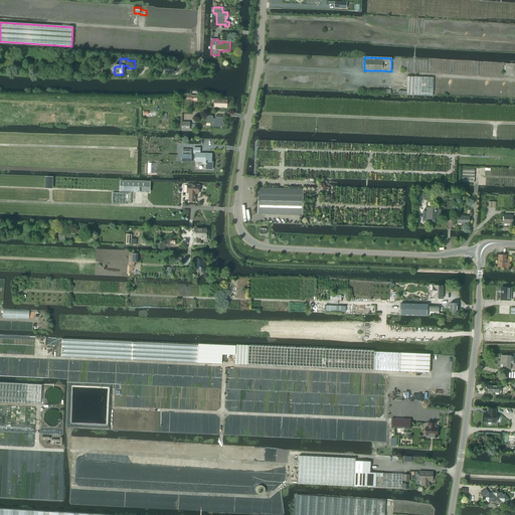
[(504,75),(513,76),(514,75),(514,63),(504,63),(504,75)]
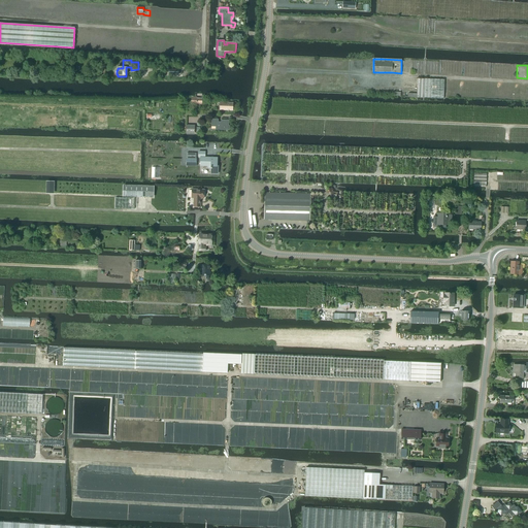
[(408,94),(408,97),(408,98),(424,98),(425,79),(418,78),(417,94),(408,94)]
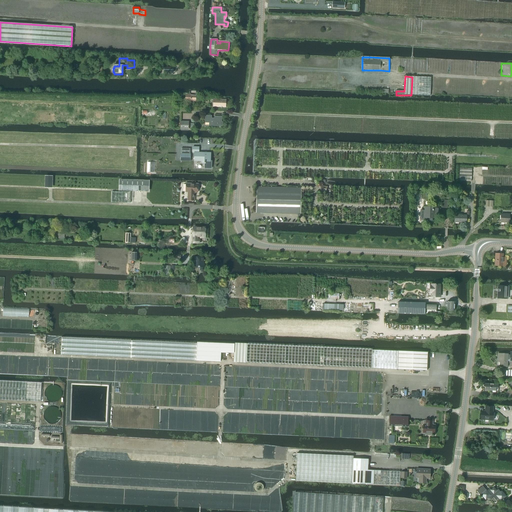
[(431,77),(412,77),(411,95),(430,96),(431,77)]
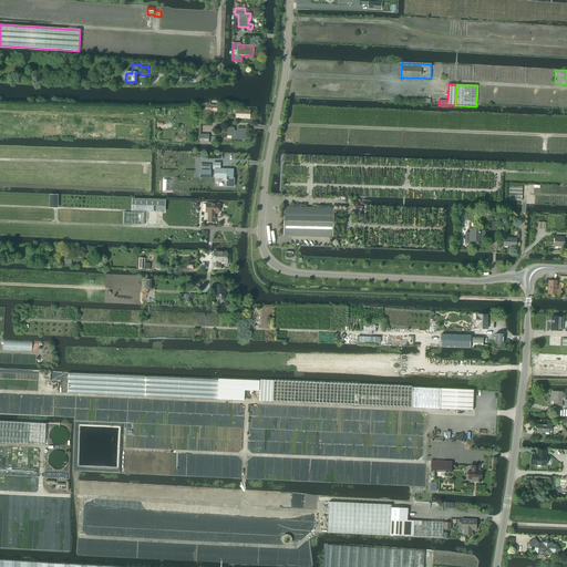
[(250,111),(237,110),(237,111),(236,119),(249,120),(250,111)]
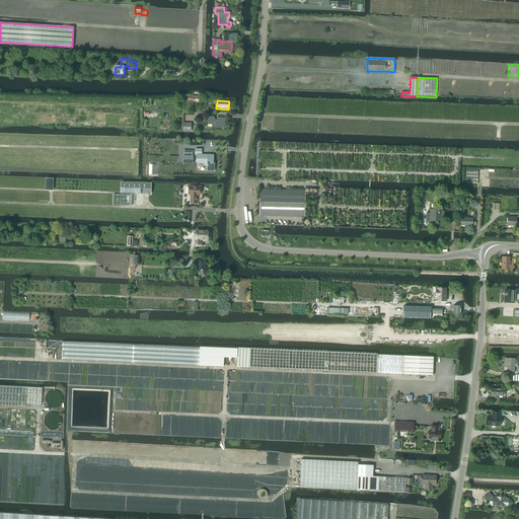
[(208,118),(208,125),(212,125),(212,128),(218,128),(224,129),(226,127),(226,125),(224,123),(225,119),(217,119),(217,121),(214,121),(214,118),(208,118)]
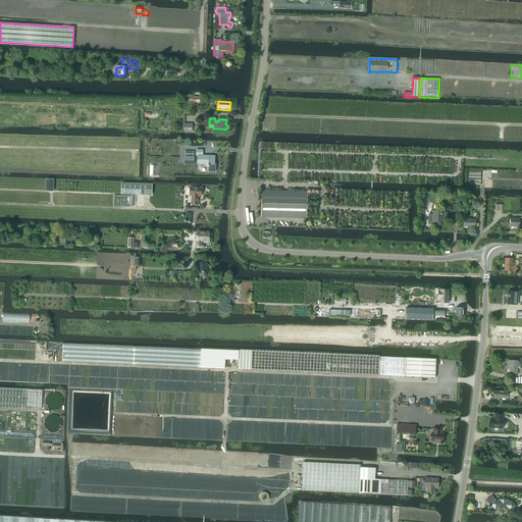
[(197,150),(197,156),(198,156),(198,164),(205,164),(208,164),(208,166),(208,171),(215,171),(215,164),(214,164),(215,156),(203,156),(203,150),(197,150)]
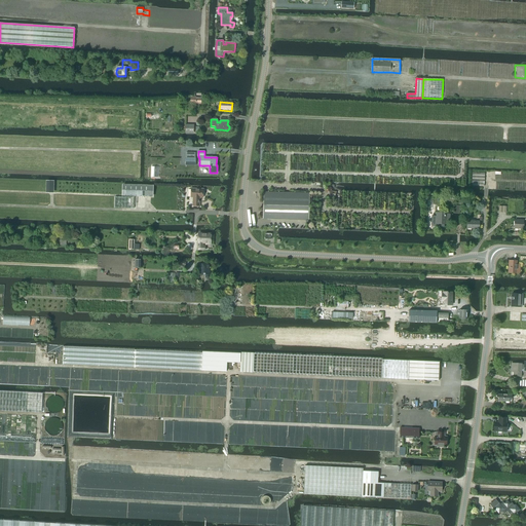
[(186,152),(186,165),(195,165),(195,153),(186,152)]
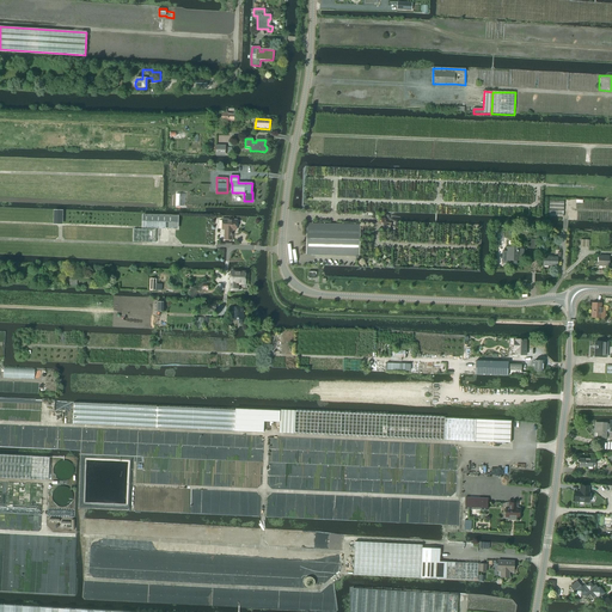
[(564,201),(550,201),(549,216),(563,218),(564,201)]
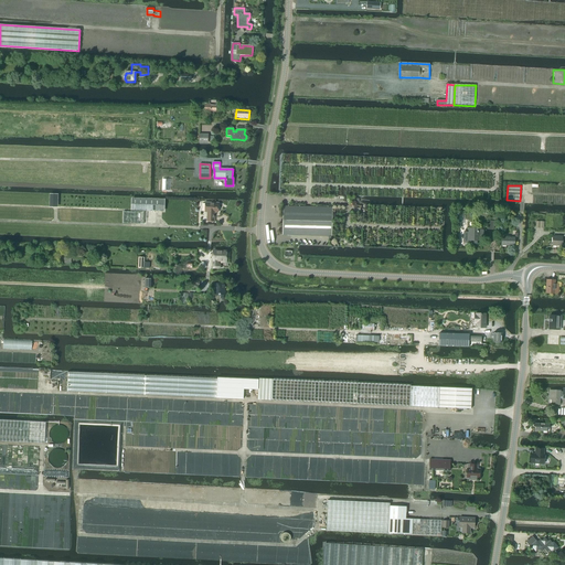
[(132,199),(131,210),(163,211),(163,200),(132,199)]
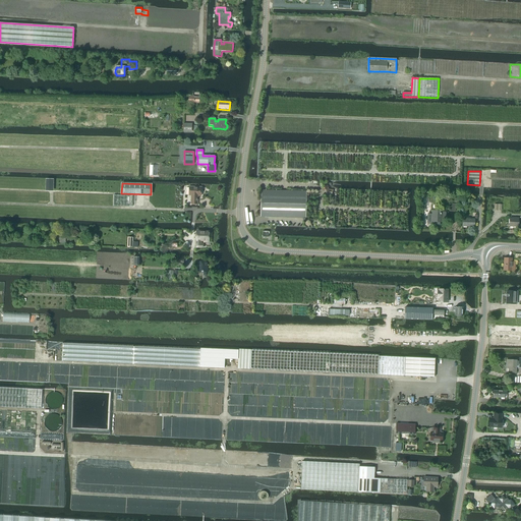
[(191,195),(191,205),(197,205),(197,195),(201,196),(201,187),(189,187),(189,195),(191,195)]
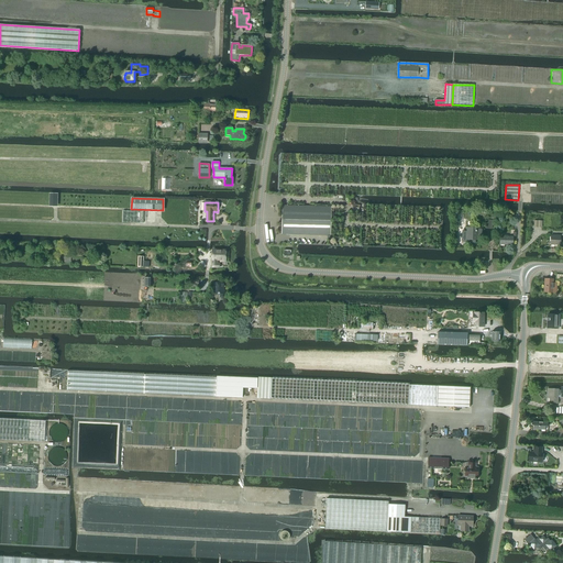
[(283,206),(282,224),(280,225),(280,227),(279,229),(280,230),(280,232),(282,233),(282,234),(330,235),(331,207),(283,206)]
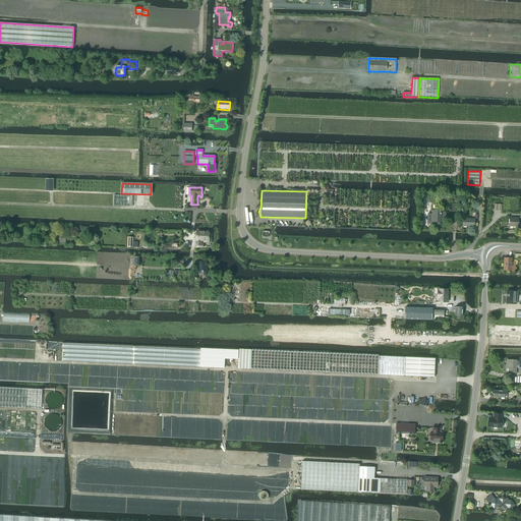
[(114,195),(113,206),(132,207),(133,195),(114,195)]
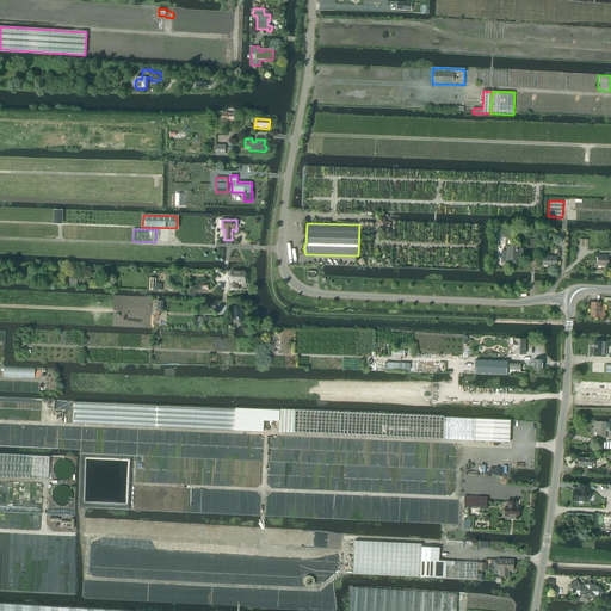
[(506,255),(506,263),(514,263),(514,260),(518,261),(518,255),(524,255),(524,248),(507,247),(507,253),(506,255)]
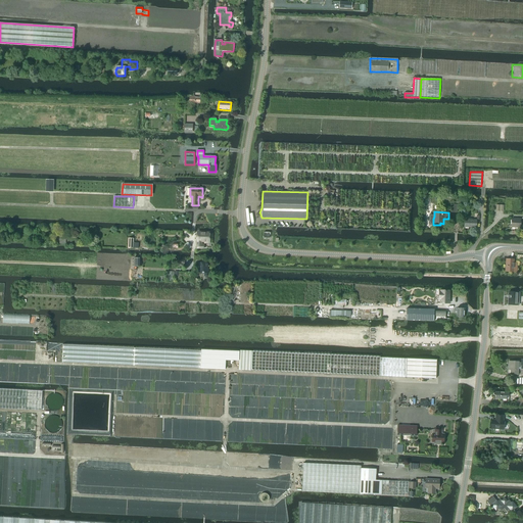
[(512,219),(511,227),(520,228),(520,220),(512,219)]
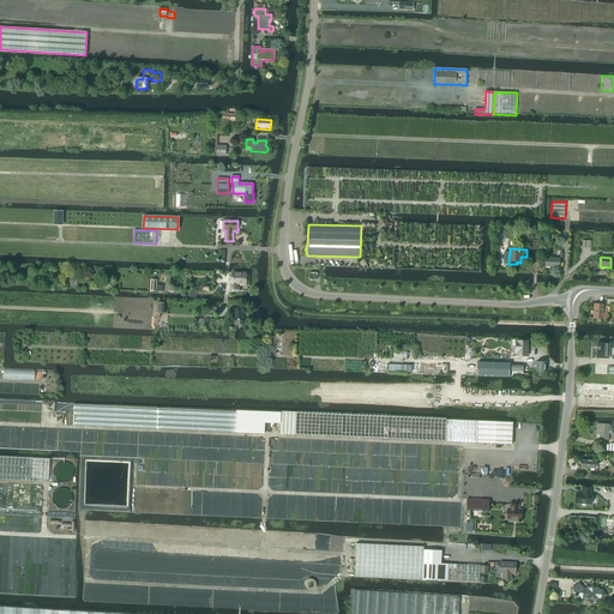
[(232,274),(232,283),(232,292),(239,292),(239,288),(236,288),(236,283),(246,284),(246,274),(232,274)]
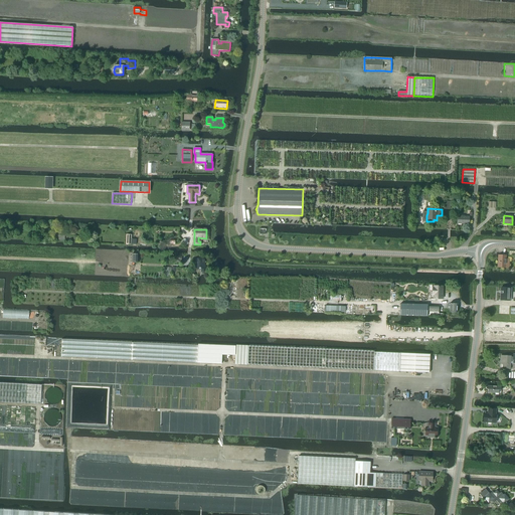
[(126,234),(126,244),(137,244),(137,239),(132,239),(132,234),(126,234)]
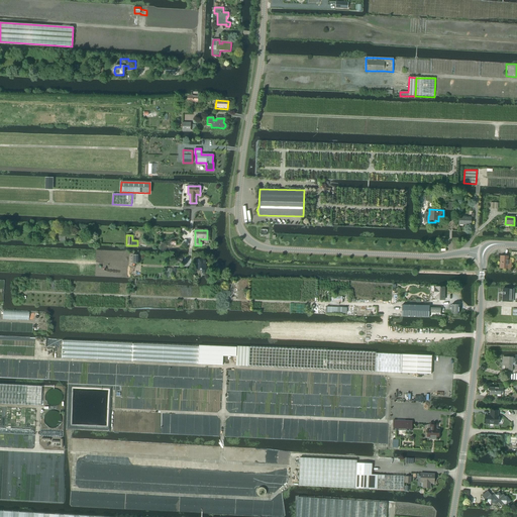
[(500,256),(500,269),(511,269),(511,261),(508,261),(508,256),(500,256)]
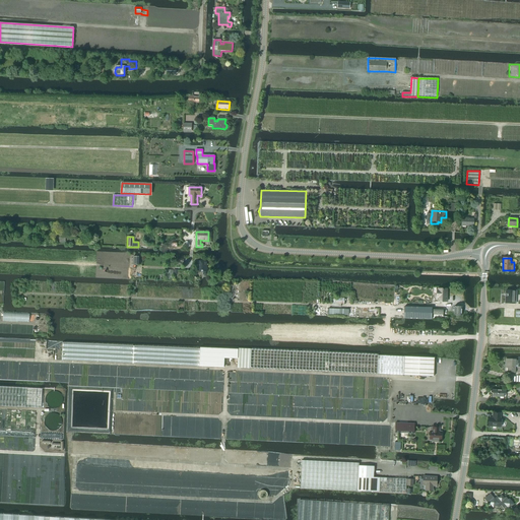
[(204,276),(205,276),(206,276),(207,275),(207,272),(208,271),(208,269),(207,268),(207,266),(207,265),(207,261),(198,261),(198,264),(199,266),(199,268),(198,269),(198,271),(199,272),(203,272),(203,275),(204,276)]
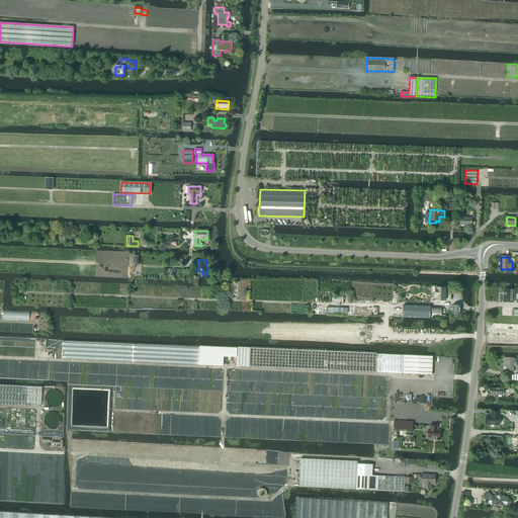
[(445,300),(445,288),(436,287),(436,288),(435,288),(435,296),(436,296),(436,300),(445,300)]
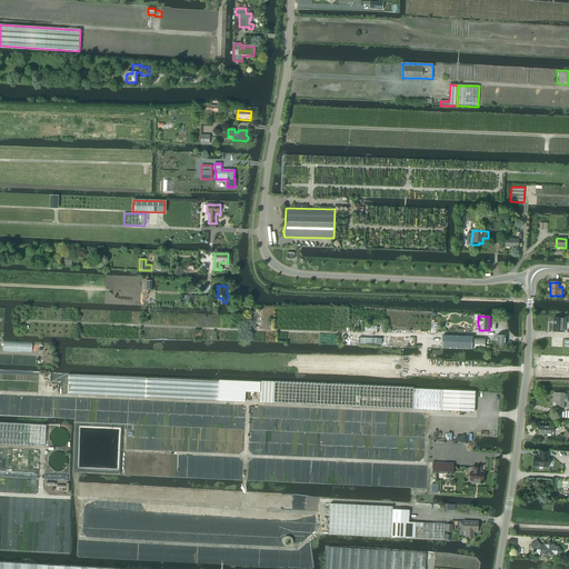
[(562,332),(563,325),(565,325),(566,318),(553,318),(553,332),(562,332)]
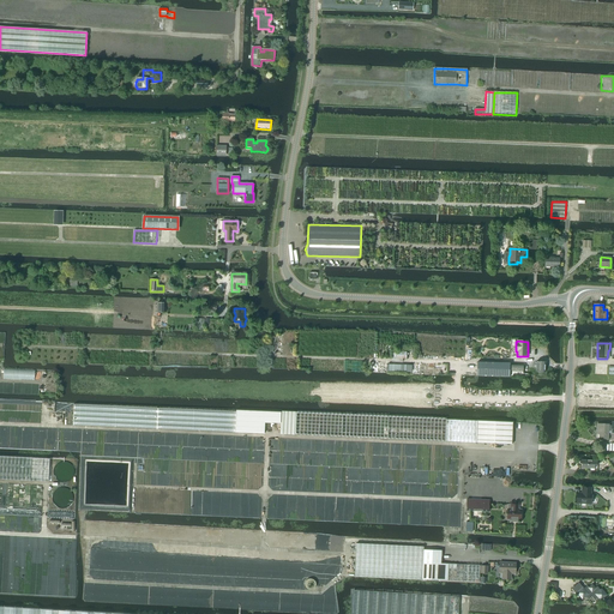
[(477,362),(476,375),(504,377),(509,377),(510,377),(510,363),(505,363),(477,362)]
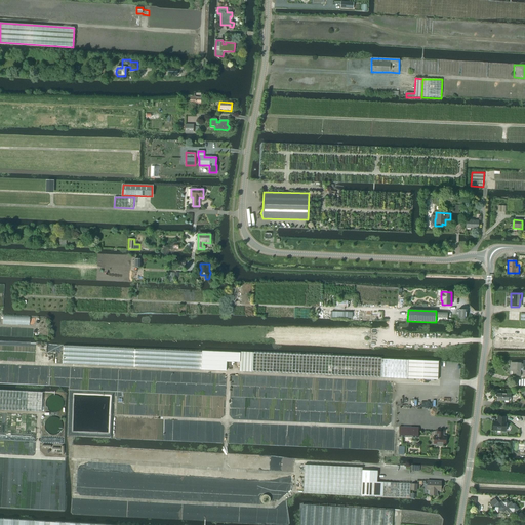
[(458,316),(458,319),(466,319),(467,310),(458,310),(458,313),(457,313),(457,316),(458,316)]
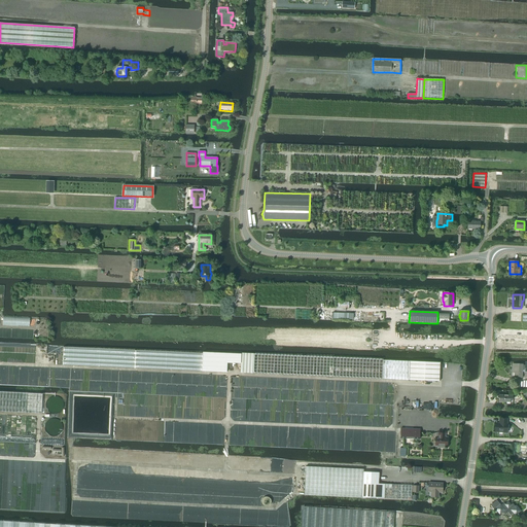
[(438,322),(453,323),(453,321),(449,321),(449,313),(438,313),(438,322)]
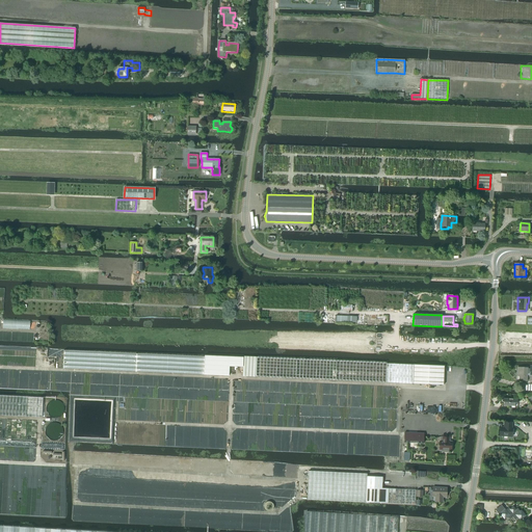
[(243,367),(242,376),(413,383),(444,386),(444,384),(439,384),(440,374),(444,374),(445,366),(387,364),(387,363),(243,356),(243,357),(205,355),(205,356),(63,350),(63,369),(204,375),(229,376),(230,367),(243,367)]
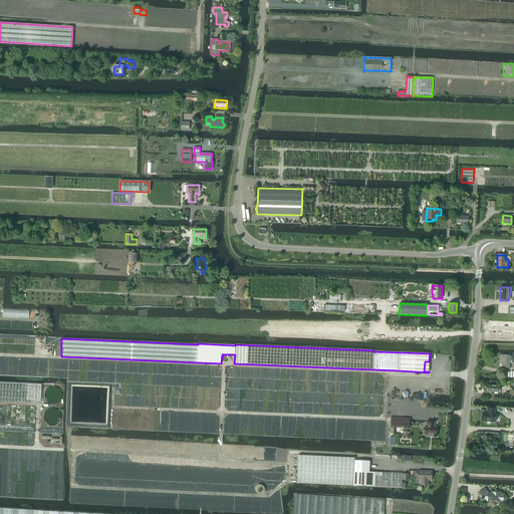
[(510,355),(504,354),(504,355),(500,354),(499,363),(502,363),(502,368),(509,368),(509,362),(513,362),(513,355),(512,355),(512,356),(510,356),(510,355)]
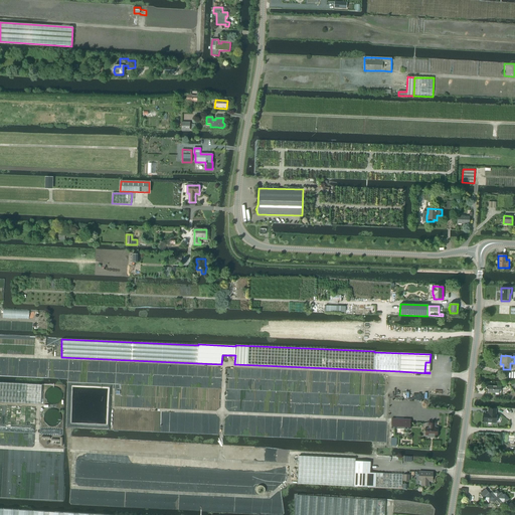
[(0,425),(57,430),(59,387),(0,384),(0,425)]
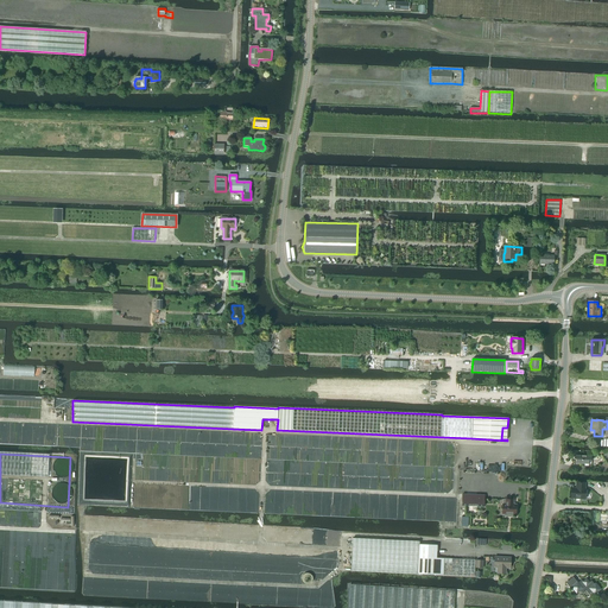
[(571,488),(571,498),(586,499),(586,489),(586,483),(576,482),(576,487),(577,487),(577,489),(571,488)]
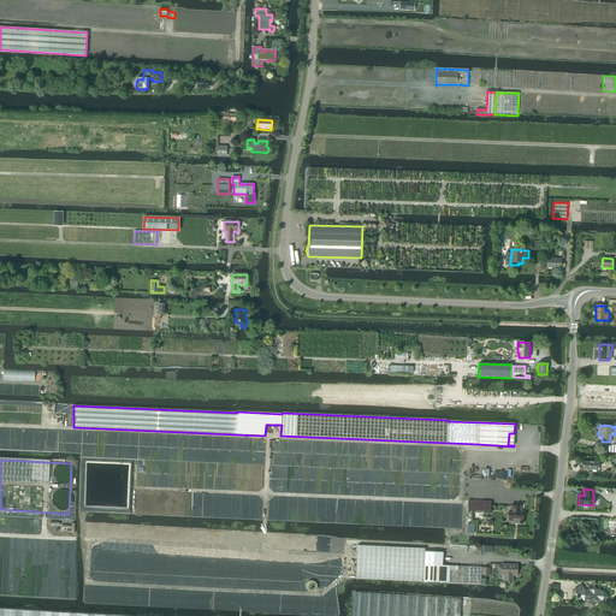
[(491,503),(468,502),(468,513),(490,514),(491,503)]
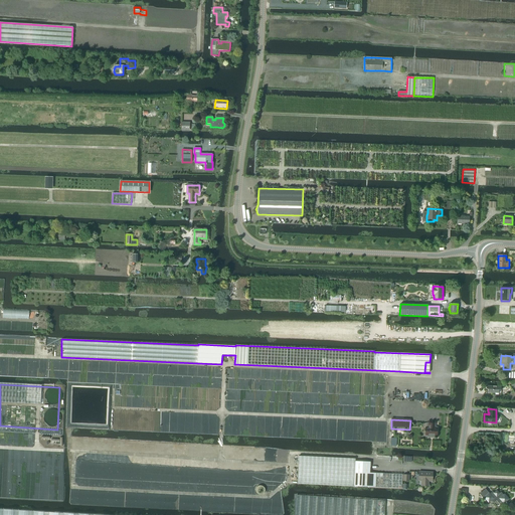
[(428,423),(426,423),(426,427),(425,427),(425,436),(428,436),(428,438),(434,438),(434,436),(437,436),(438,427),(435,427),(435,423),(428,423)]
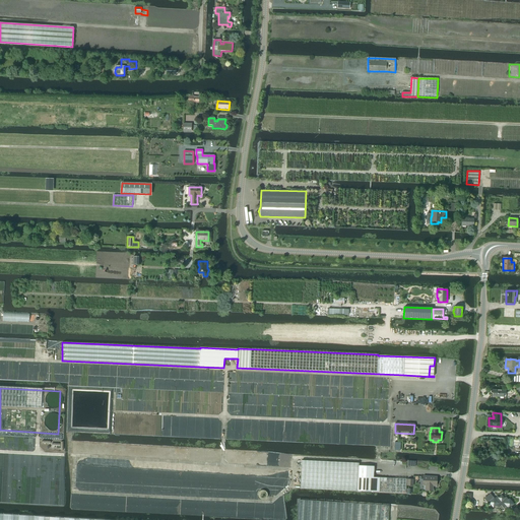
[(405,493),(406,478),(374,477),(374,466),(359,465),(359,463),(302,460),(301,489),(358,491),(405,493)]
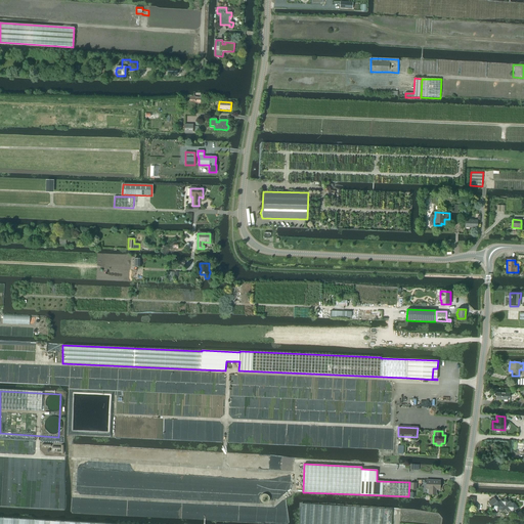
[(440,489),(440,481),(427,480),(427,488),(430,489),(430,494),(436,494),(436,489),(440,489)]
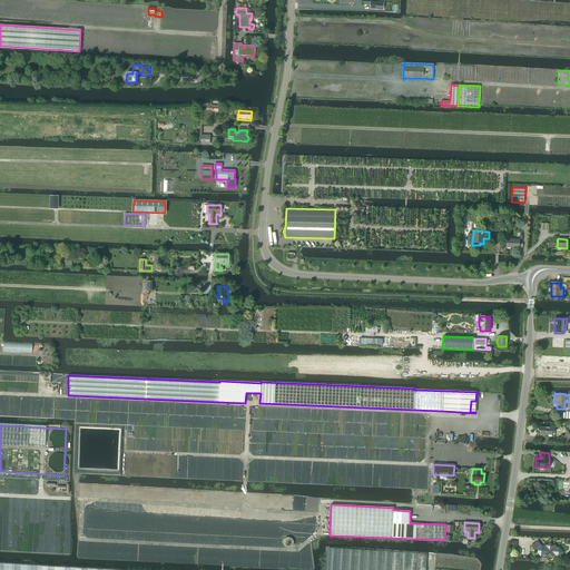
[(537,541),(530,547),(534,552),(536,551),(541,557),(544,553),(547,557),(550,553),(552,557),(556,554),(558,558),(563,552),(559,548),(558,549),(554,544),(553,547),(550,543),(547,546),(546,544),(542,547),(541,546),(537,541)]
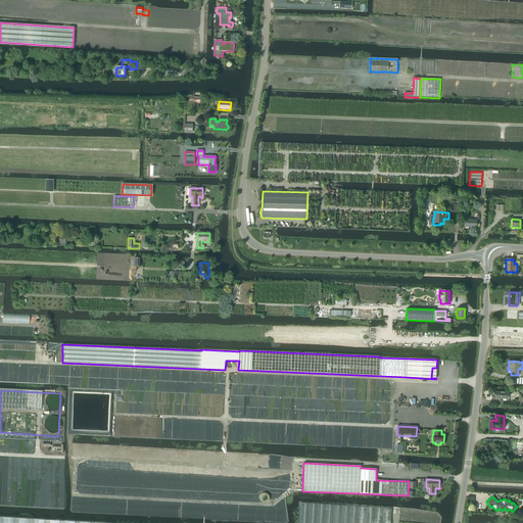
[(389,522),(391,509),(301,503),(299,522),(389,522)]
